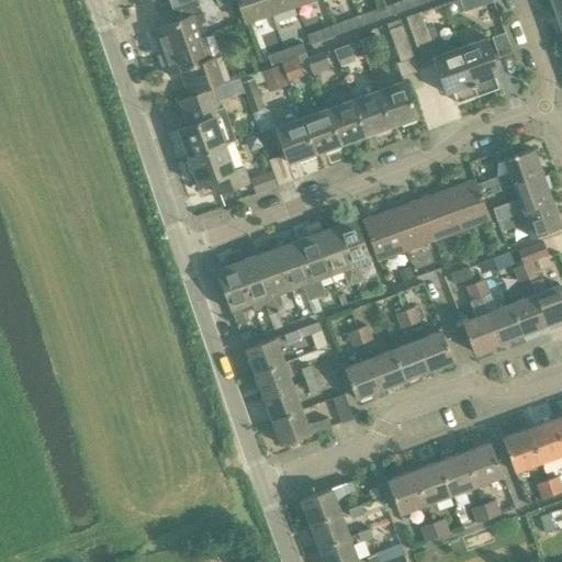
[(202,37),(201,36),(194,17),(202,13),(197,0),(194,0),(171,9),(176,21),(152,30),(160,53),(202,37)]
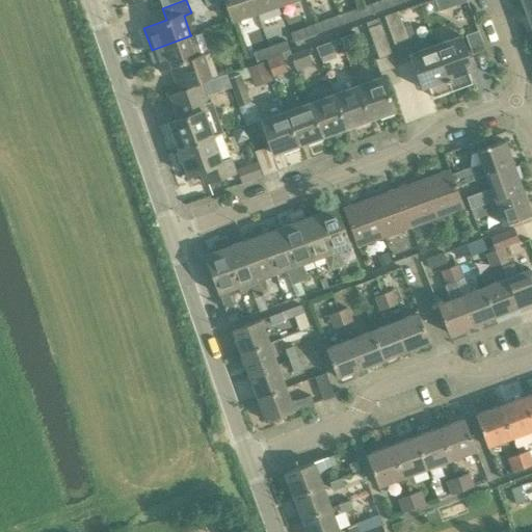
[(224,0),(233,22),(257,14),(251,0),(224,0)]
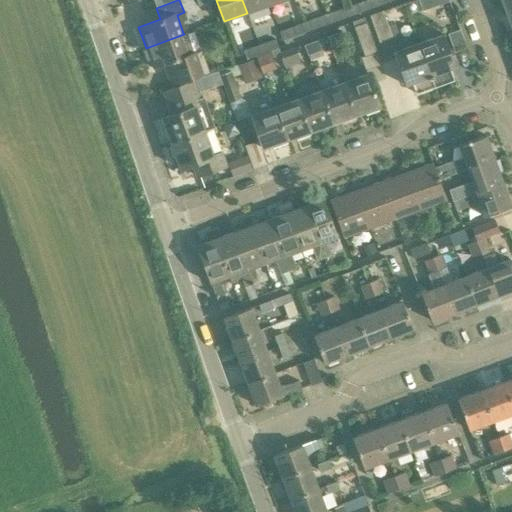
[(267,0),(242,0),(247,13),(269,6),(267,0)]
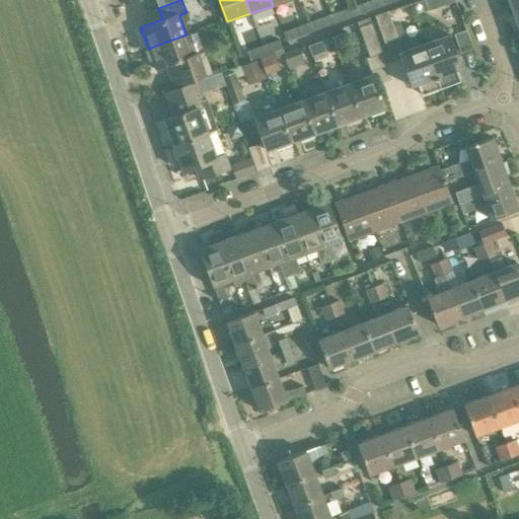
[(356,0),(358,5),(352,7),(355,16),(378,7),(375,0),(370,0),(368,1),(367,0),(356,0)]
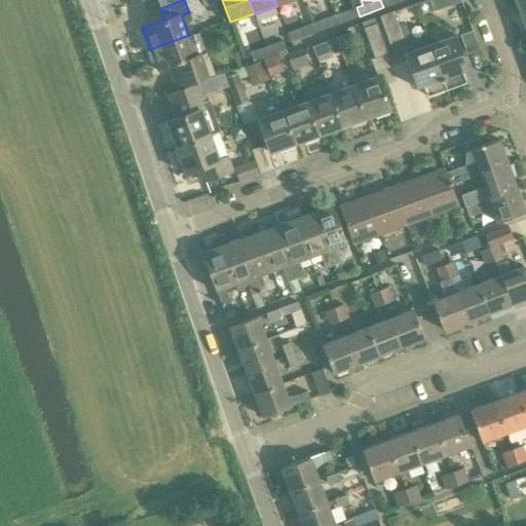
[(460,0),(428,0),(434,11),(461,1),(460,0)]
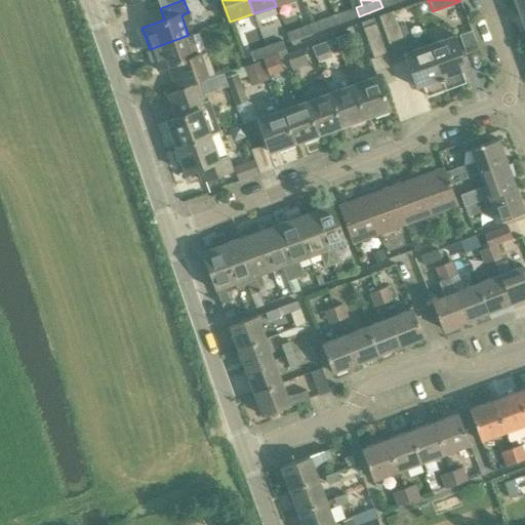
[(524,0),(514,0),(519,12),(524,10),(524,0)]
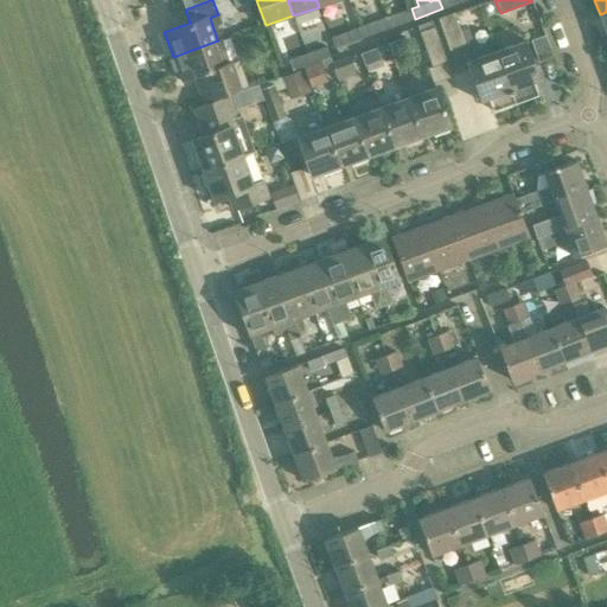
[(411,8),(383,18),(387,29),(415,19),(411,8)]
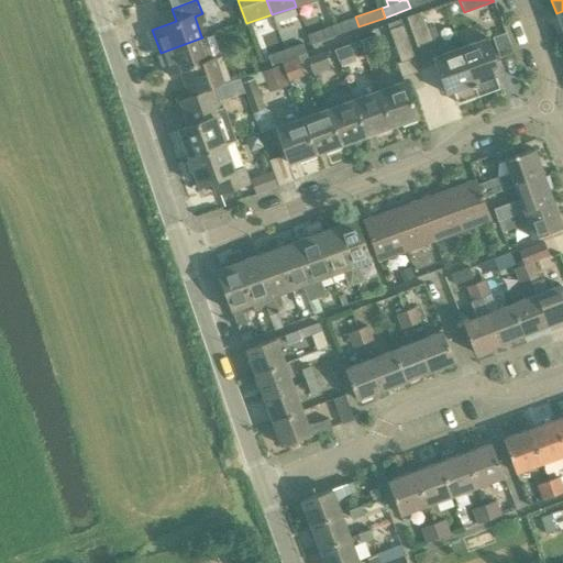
[(421,12),(406,17),(417,46),(431,42),(421,12)]
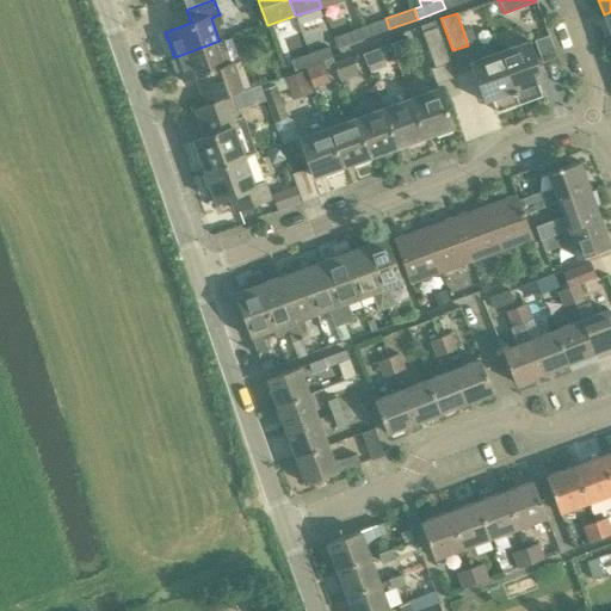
[(386,18),(359,28),(363,38),(389,29),(386,18)]
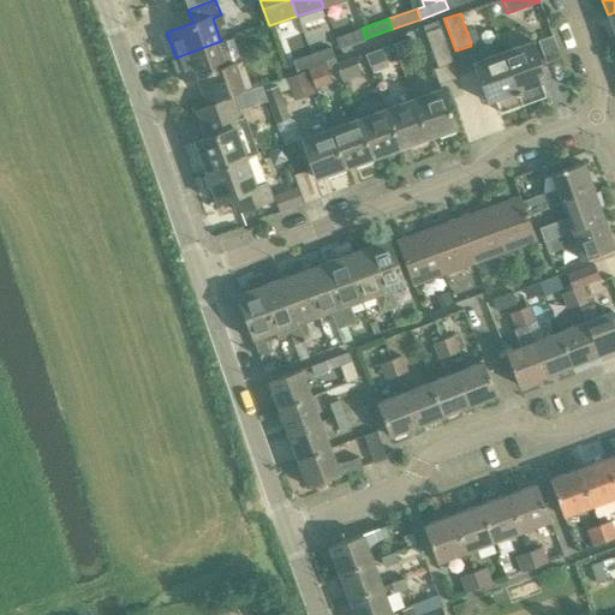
[(440,27),(424,33),(437,67),(433,69),(439,84),(458,77),(440,27)]
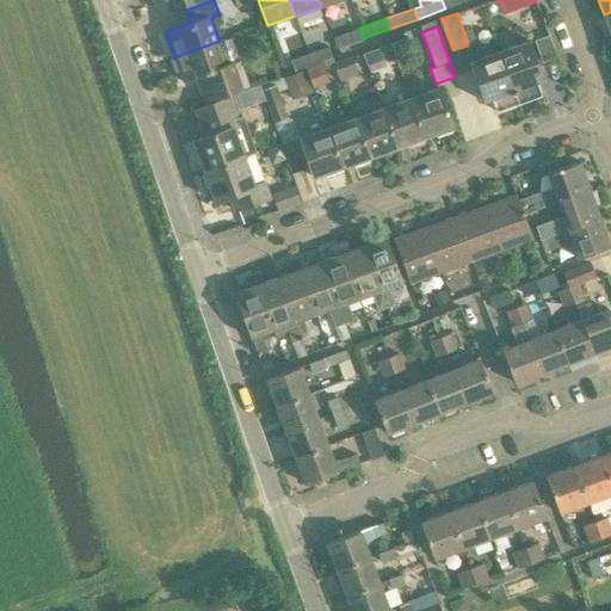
[(337,48),(338,48),(363,38),(359,28),(333,38),(337,48)]
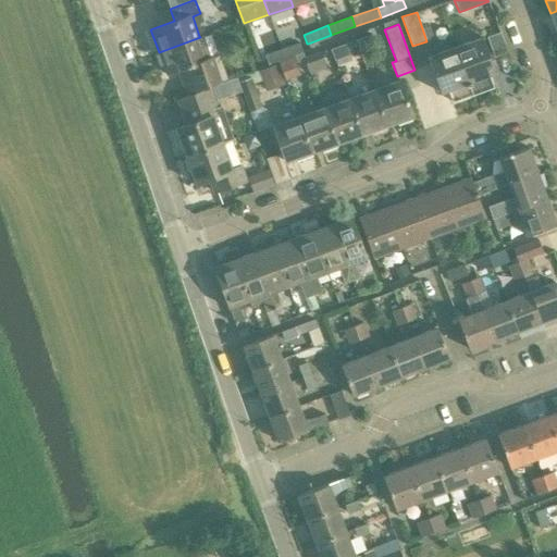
[(371,34),(356,39),(359,50),(367,48),(366,45),(374,42),(371,34)]
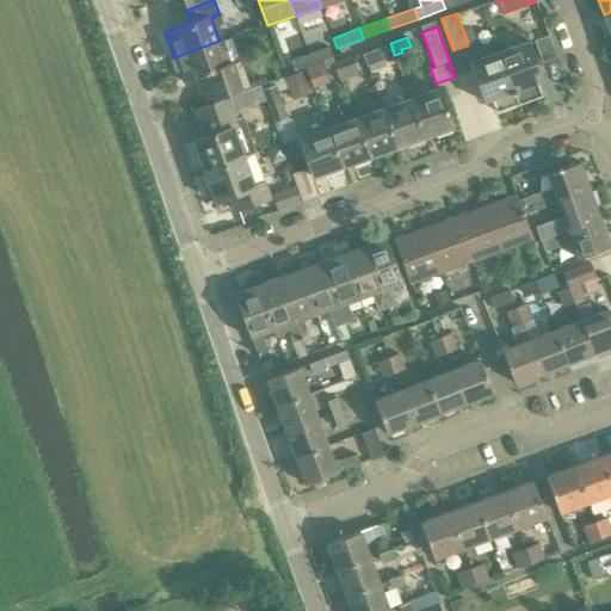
[(218,39),(220,41),(174,57),(183,80),(193,76),(204,104),(251,87),(240,59),(230,62),(222,38),(218,39)]
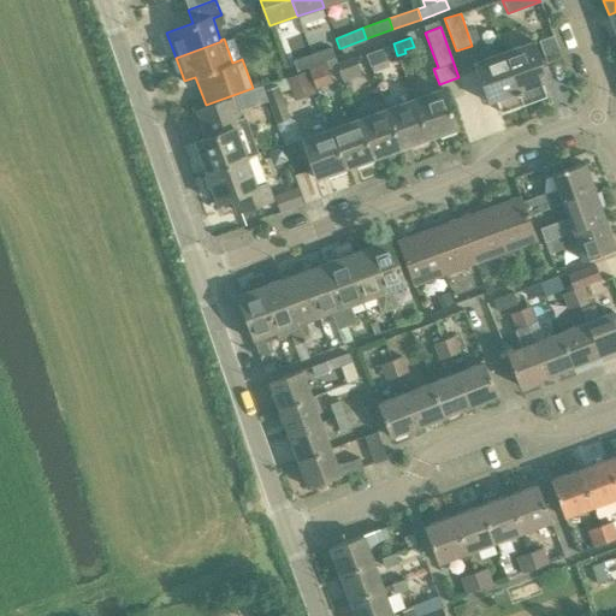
[(503,51),(522,105),(545,96),(540,83),(549,80),(534,40),(503,51)]
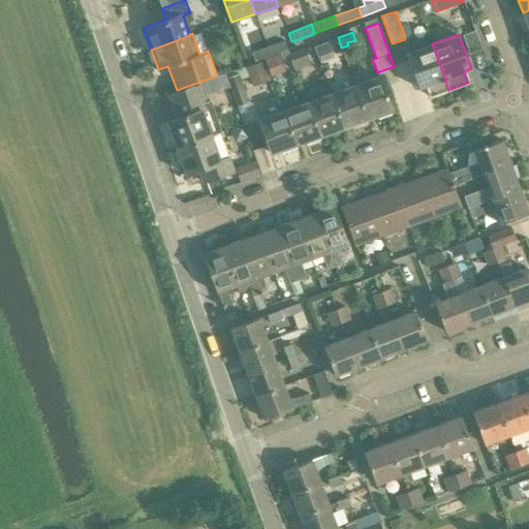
[(284,40),(267,47),(270,56),(278,53),(287,50),(284,40)]
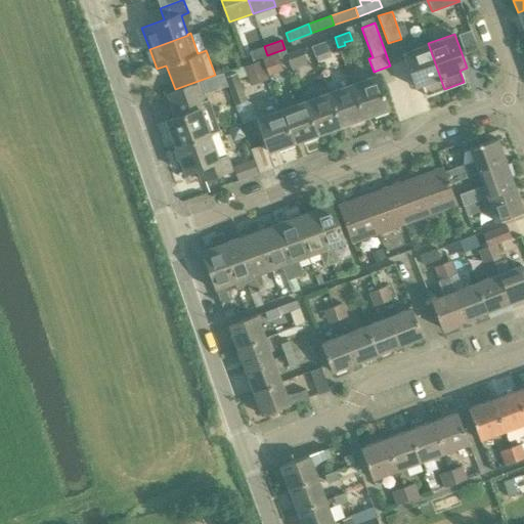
[(444,89),(428,43),(424,45),(423,40),(412,44),(415,48),(402,53),(415,87),(422,85),(425,96),(444,89)]
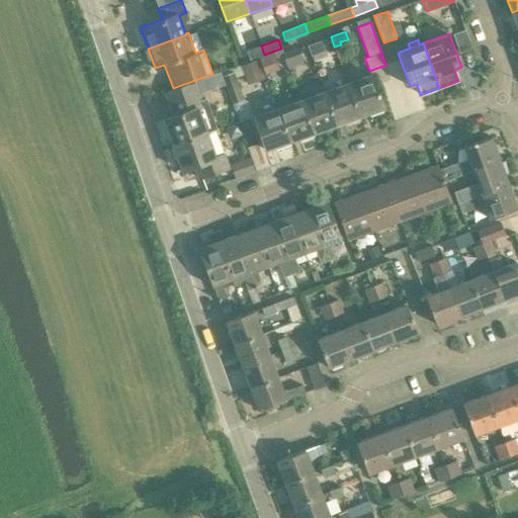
[(325,51),(322,40),(308,46),(311,57),(325,51)]
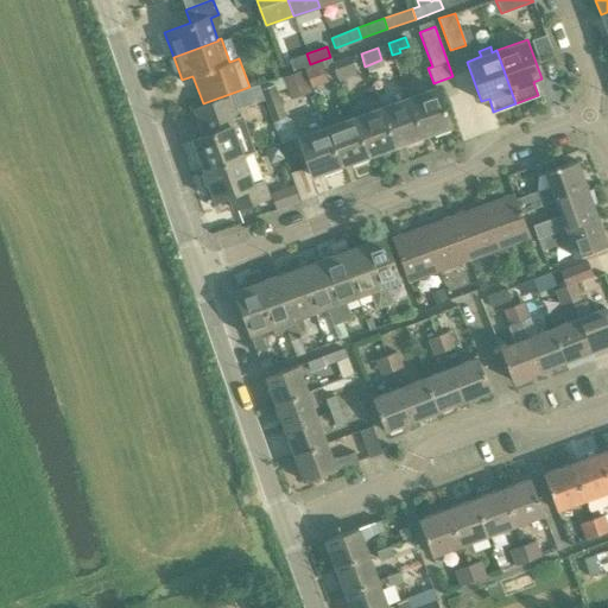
[(292,71),(303,67),(310,64),(306,54),(289,61),(292,71)]
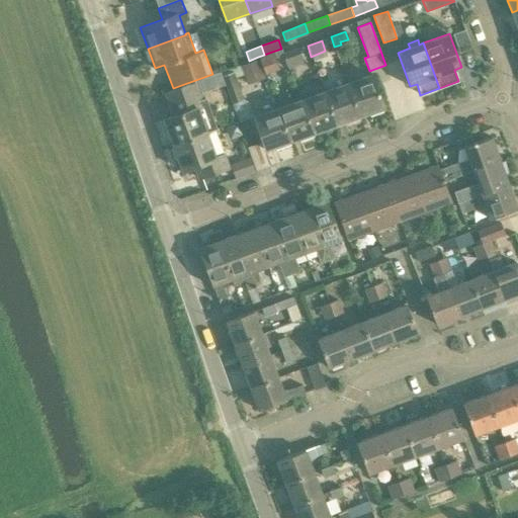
[(297,49),(284,55),(287,63),(286,63),(289,69),(304,64),(297,49)]
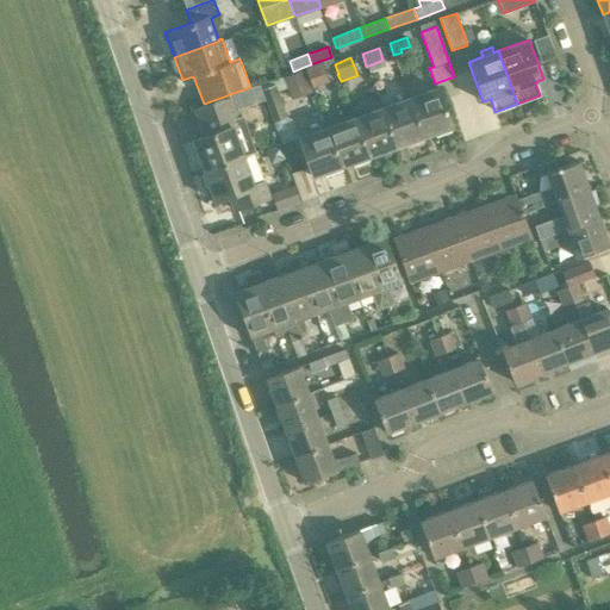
[(321,61),(311,64),(304,67),(304,69),(311,87),(328,80),(321,61)]
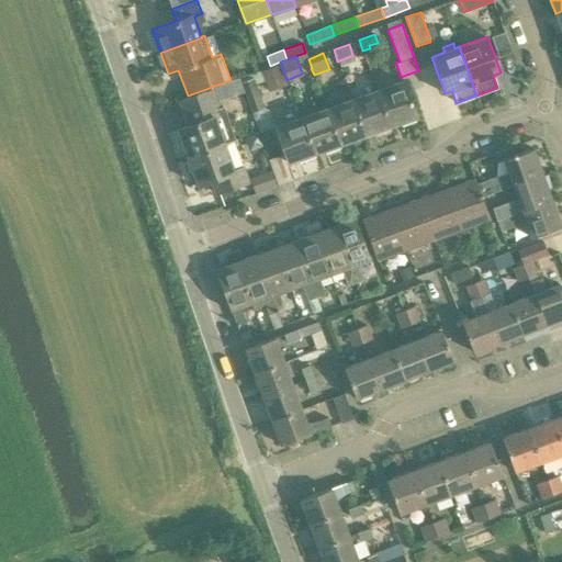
[(280,64),(261,71),(267,89),(287,81),(287,80),(280,64)]
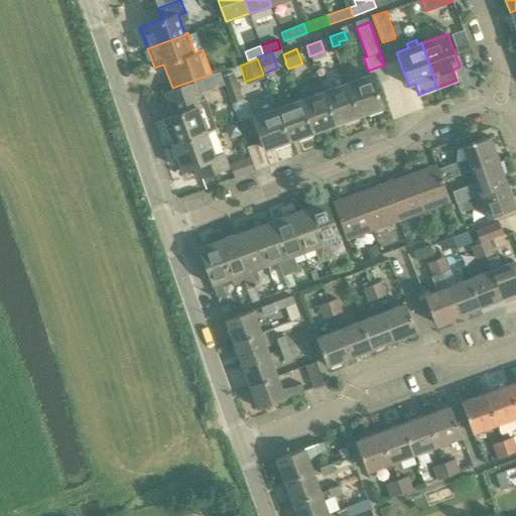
[(221,77),(231,103),(242,98),(233,73),(221,77)]
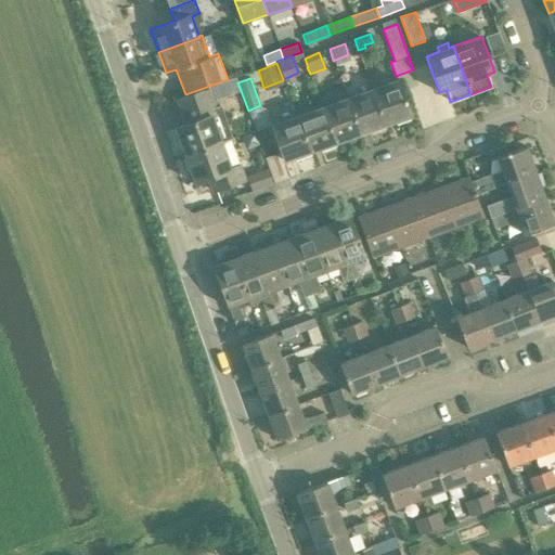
[(371,88),(385,126),(412,116),(398,78),(371,88)]
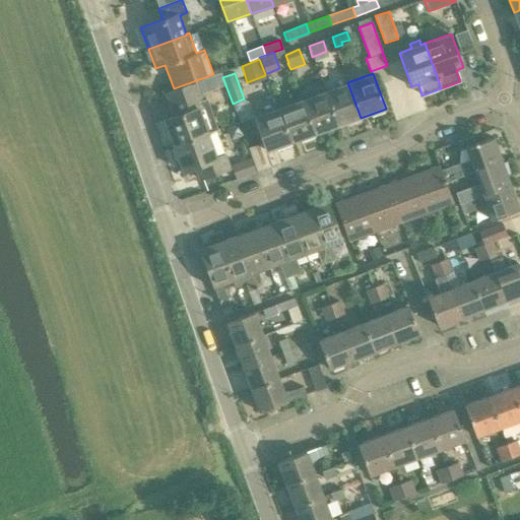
[(174,146),(209,134),(208,132),(217,129),(199,80),(170,91),(178,115),(165,119),(174,146)]
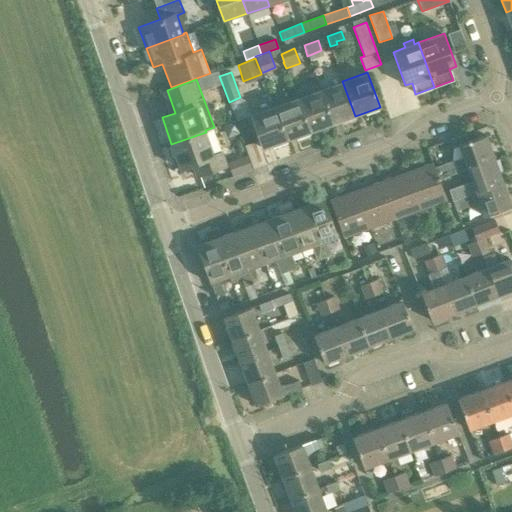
[(319,90),(332,124),(355,116),(342,81),(319,90)]
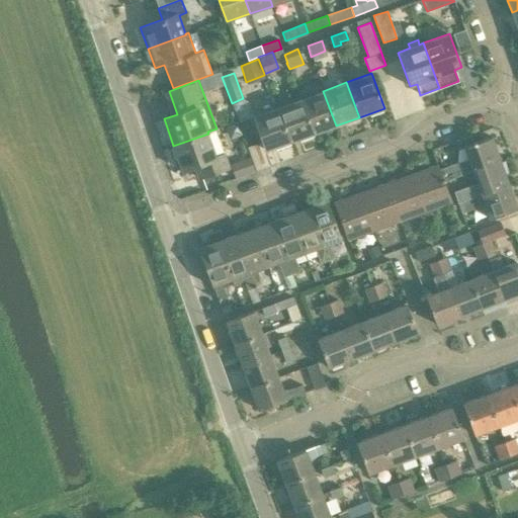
[(300,99),(313,134),(336,125),(323,91),(300,99)]
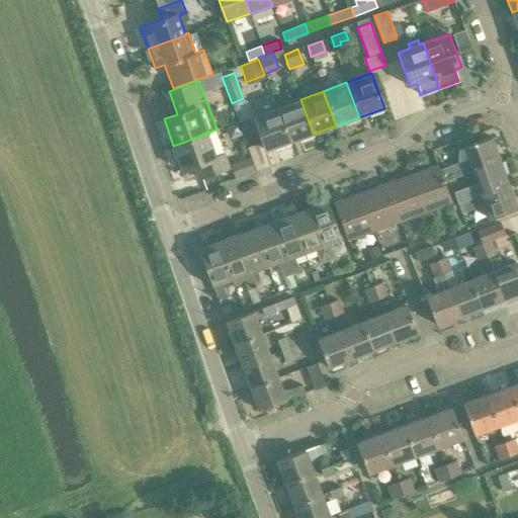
[(277,107),(289,143),(313,134),(300,99),(277,107)]
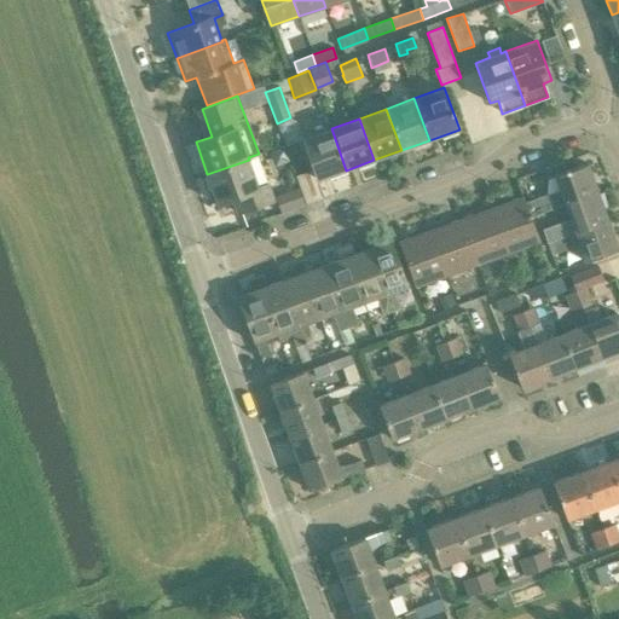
[(346,171),(331,128),(302,139),(317,180),(346,171)]
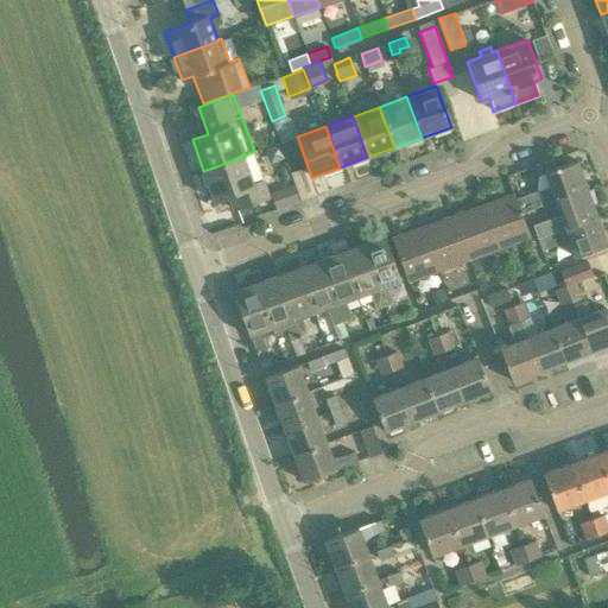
[(254,183),(245,157),(203,171),(204,173),(201,175),(206,188),(209,187),(214,201),(228,195),(234,210),(268,197),(263,179),(254,183)]
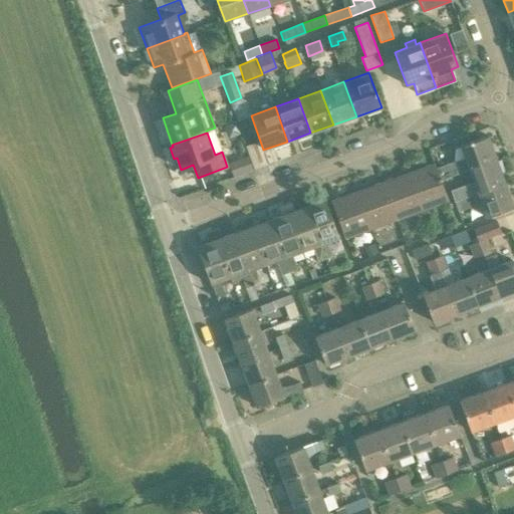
[(440,181),(468,170),(496,160),(487,136),(472,142),(469,134),(451,141),(454,149),(460,147),(464,158),(436,168),(440,181)]
